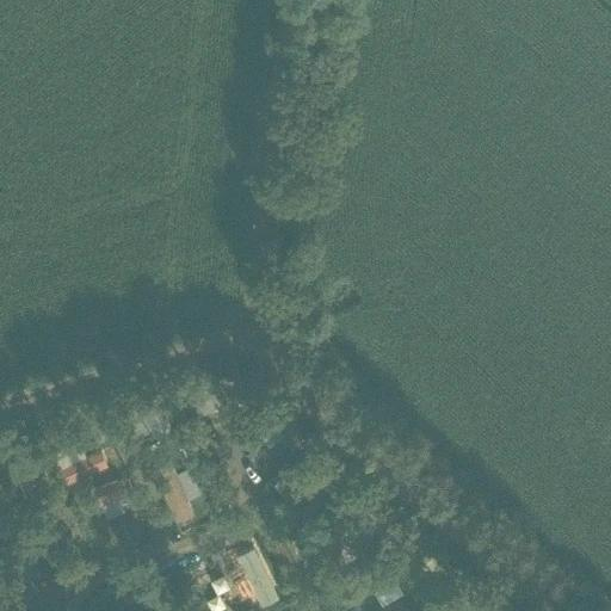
[(158,396),(140,403),(141,403),(149,427),(153,437),(171,430),(158,396)]
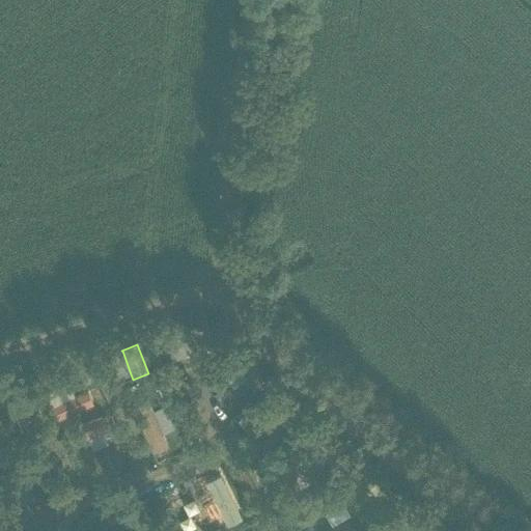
[(87,366),(80,369),(84,379),(91,375),(87,366)]
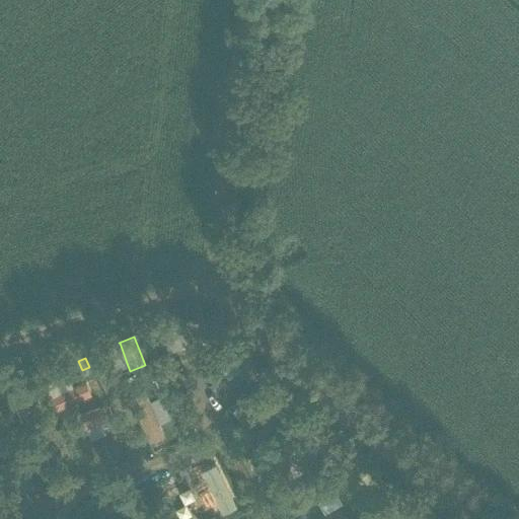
[(147,368),(141,371),(143,377),(150,375),(147,368)]
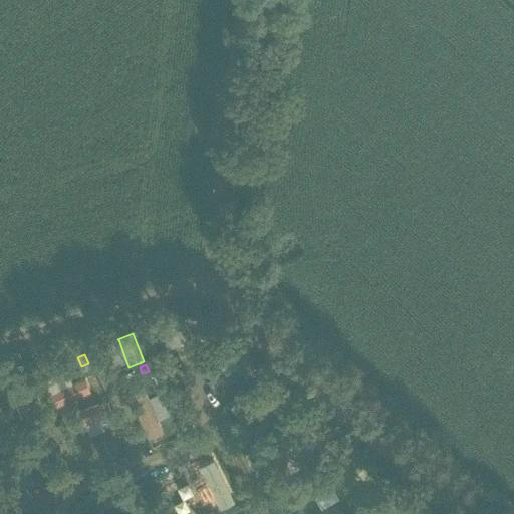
[(251,364),(242,370),(247,379),(257,373),(251,364)]
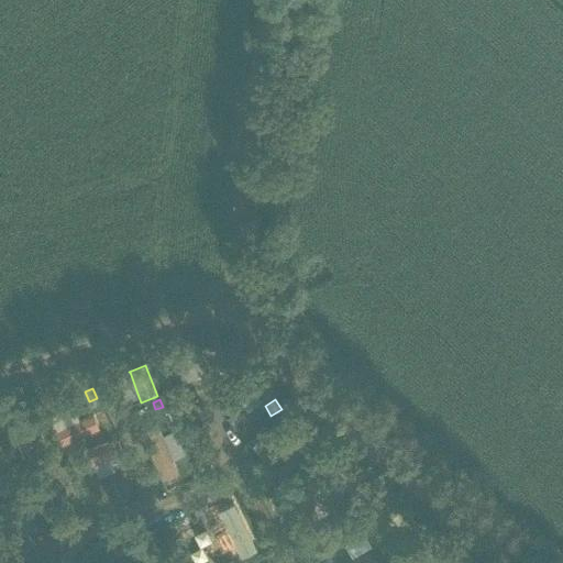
[(180,408),(169,412),(173,420),(184,416),(180,408)]
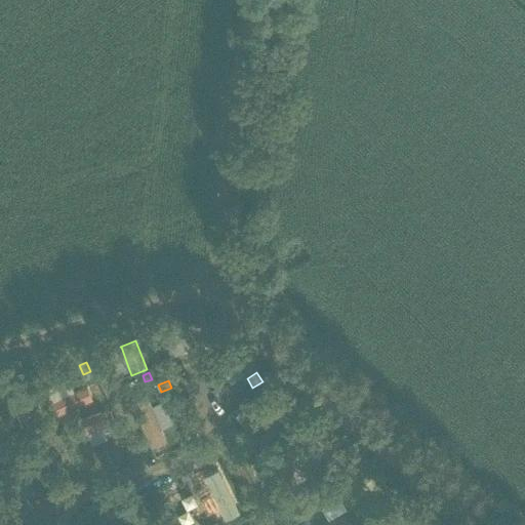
[(74,393),(53,402),(58,414),(91,400),(86,388),(74,393)]
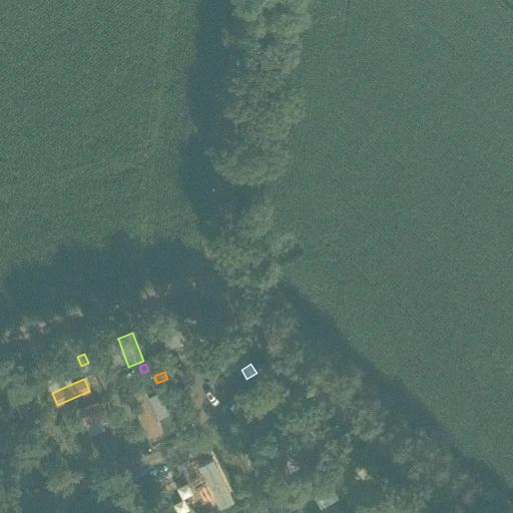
[(142,387),(129,393),(147,434),(150,435),(160,432),(161,429),(157,419),(147,397),(142,387)]
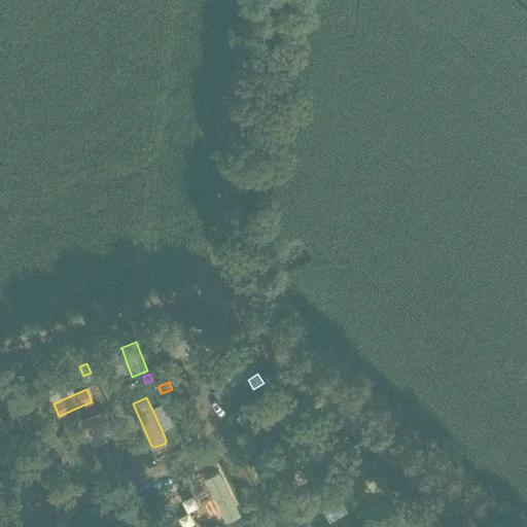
[(105,414),(72,426),(76,438),(88,434),(102,428),(110,426),(105,414)]
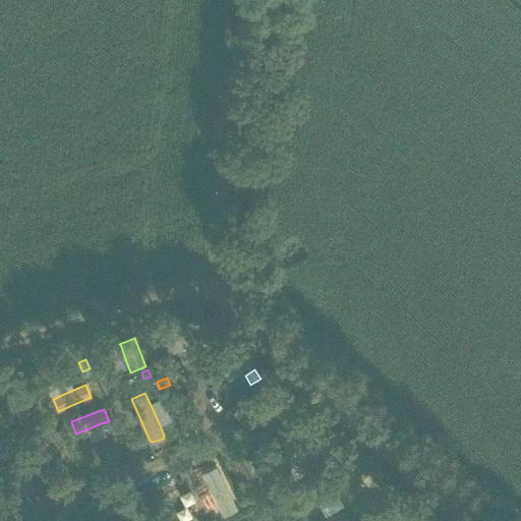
[(48,418),(41,422),(45,431),(52,428),(48,418)]
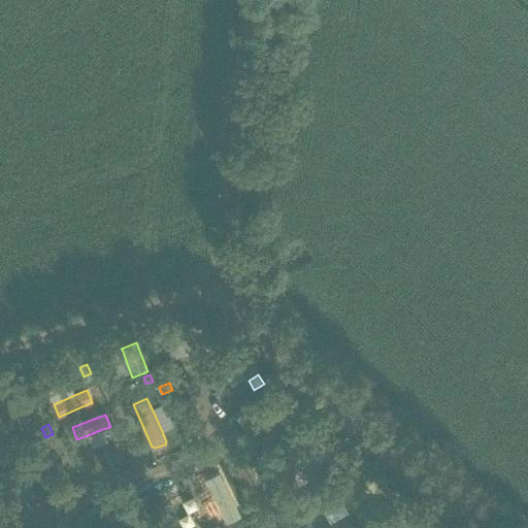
[(8,441),(0,446),(0,447),(6,457),(14,453),(8,441)]
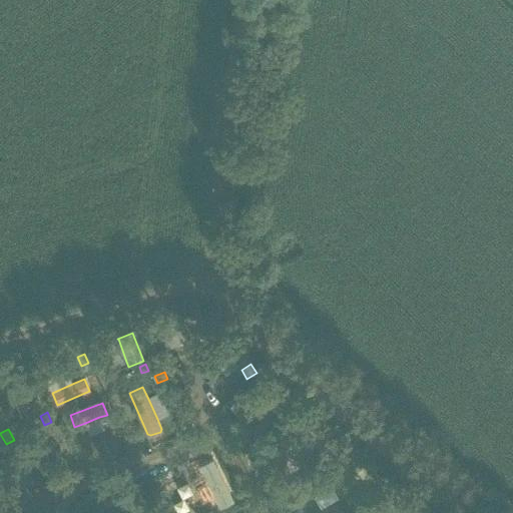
[(37,444),(29,450),(35,458),(43,452),(37,444)]
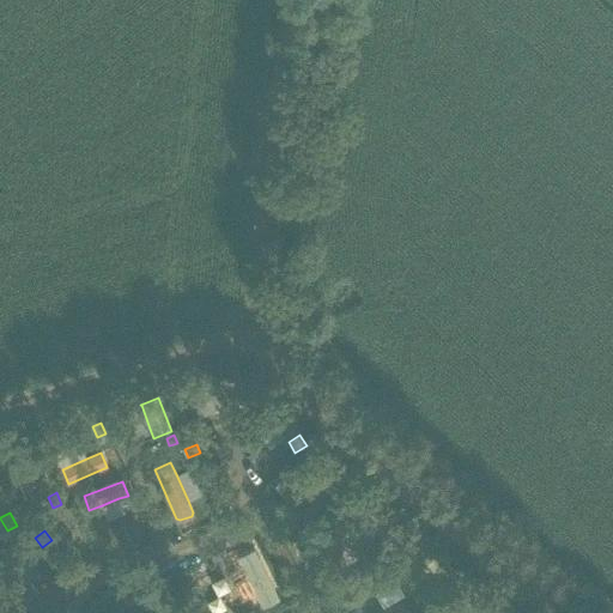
[(412,545),(408,552),(420,560),(425,553),(412,545)]
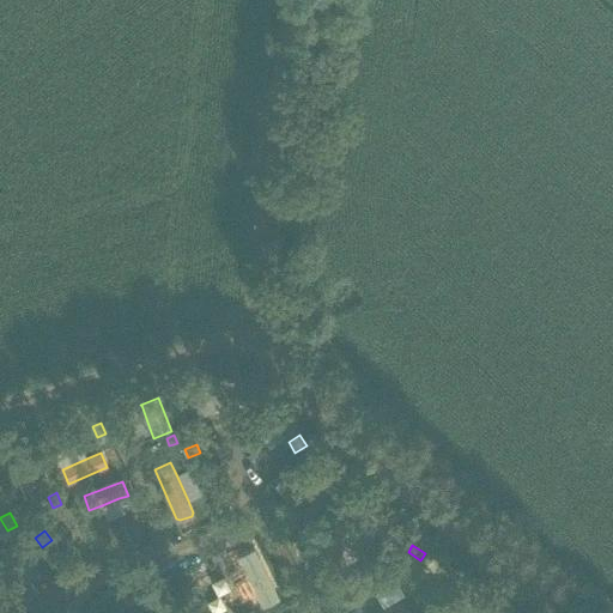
[(242,556),(240,559),(243,568),(256,594),(262,607),(279,599),(255,551),(252,551),(242,556)]
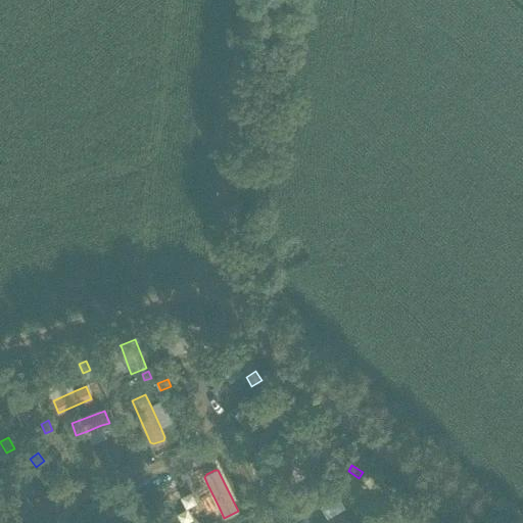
[(344,475),(305,496),(313,510),(320,506),(338,495),(351,488),(344,475)]
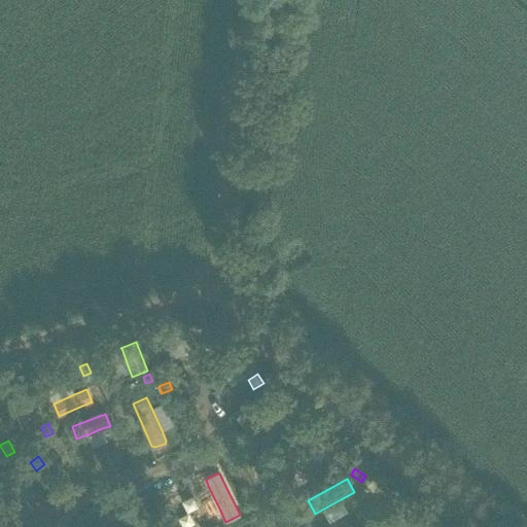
[(386,503),(378,514),(387,522),(393,526),(413,526),(414,526),(411,524),(409,522),(401,517),(386,503)]
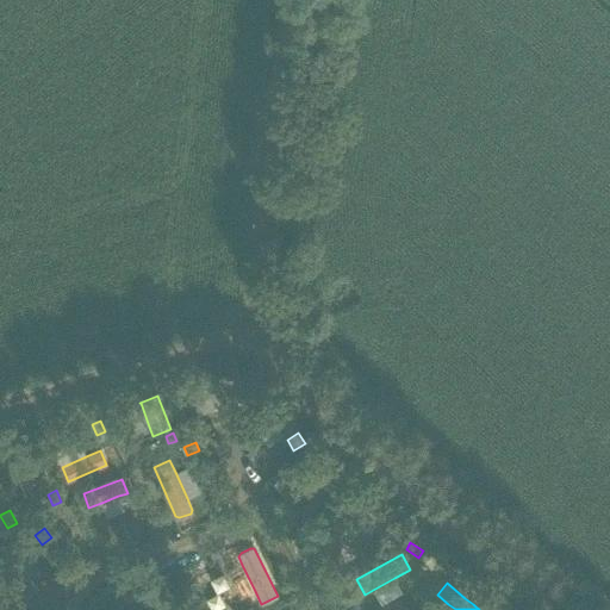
[(479,597),(471,590),(465,598),(473,604),(479,597)]
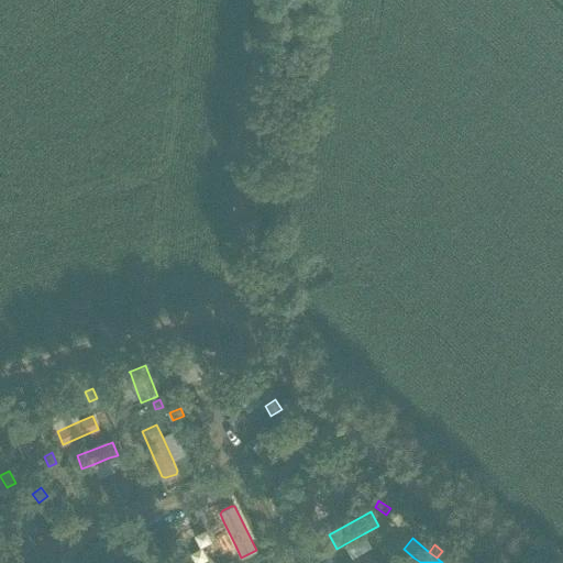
[(305,550),(298,553),(300,559),(308,555),(305,550)]
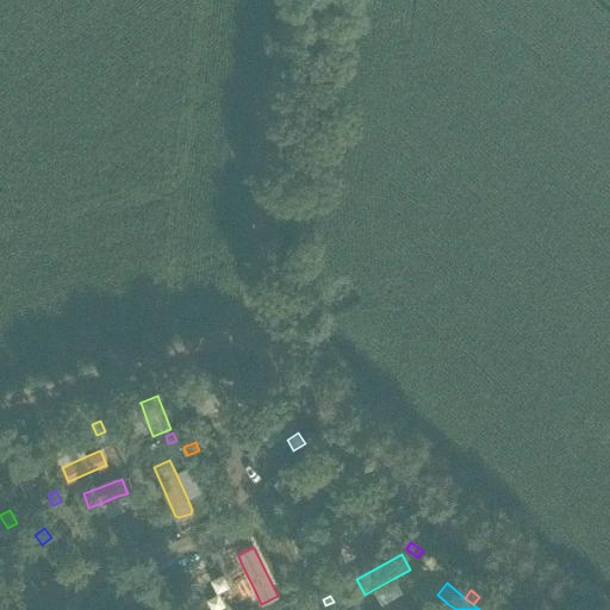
[(479,609),(480,609),(485,609),(490,605),(481,599),(475,607),(479,609)]
